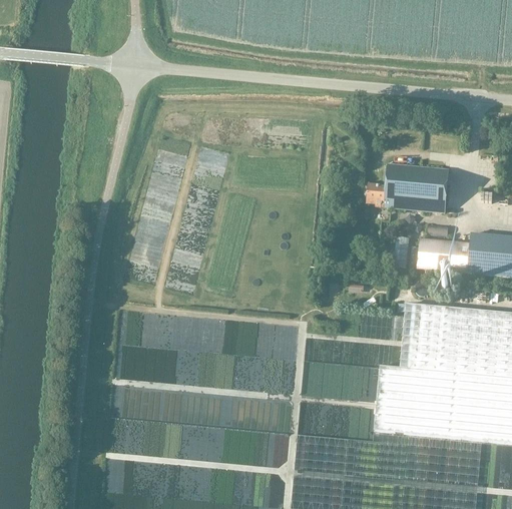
[(475,159),(475,167),(488,166),(488,159),(475,159)]
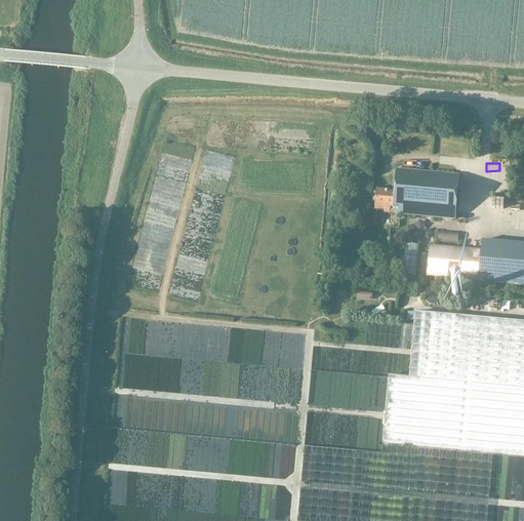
[(397,166),(396,187),(374,185),(372,206),(383,207),(383,209),(454,215),(458,171),(397,166)]
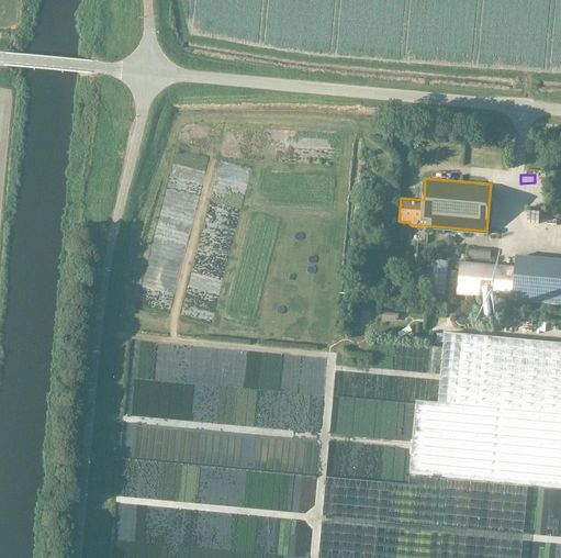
[(560,189),(552,189),(552,202),(542,202),(542,208),(560,209),(560,189)]
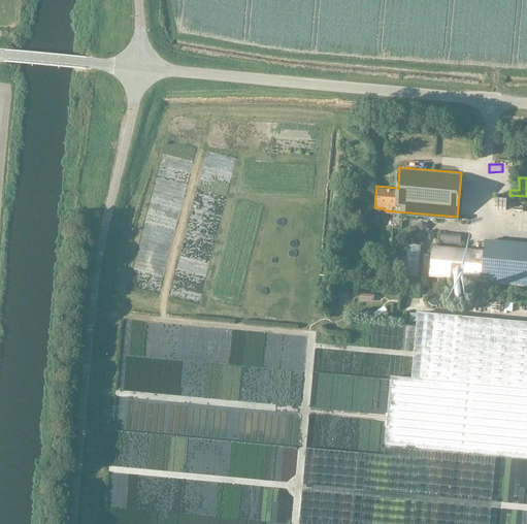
[(436,228),(435,239),(459,241),(460,230),(436,228)]
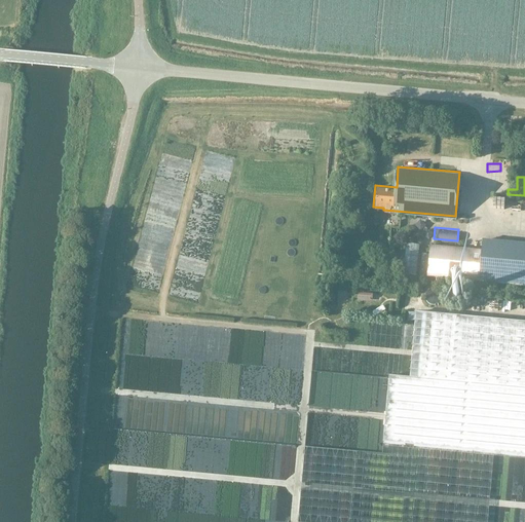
[(398,264),(397,270),(408,271),(409,240),(397,239),(396,264),(398,264)]
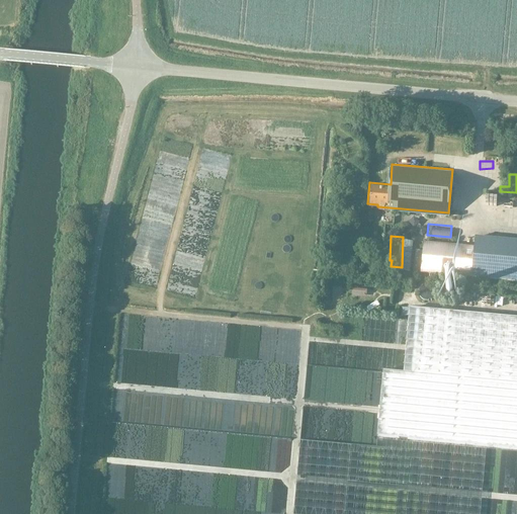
[(469,310),(516,314),(516,239),(477,236),(469,310)]
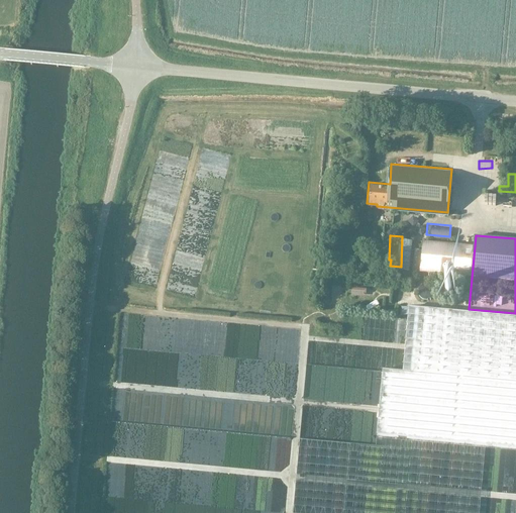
[(402,370),(515,380),(515,314),(407,305),(407,313),(402,370)]
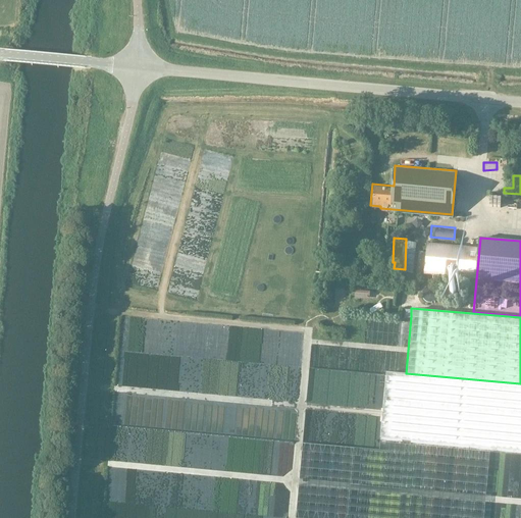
[(384,371),(378,436),(520,449),(520,383),(406,373),(384,371)]
